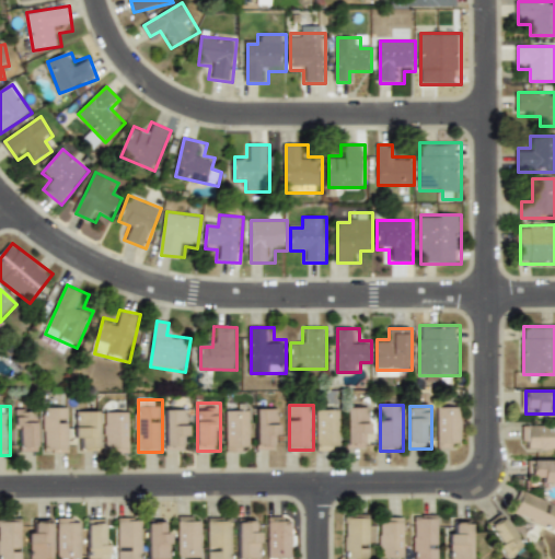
[(47,452),(71,452),(71,407),(47,407),(47,452)]
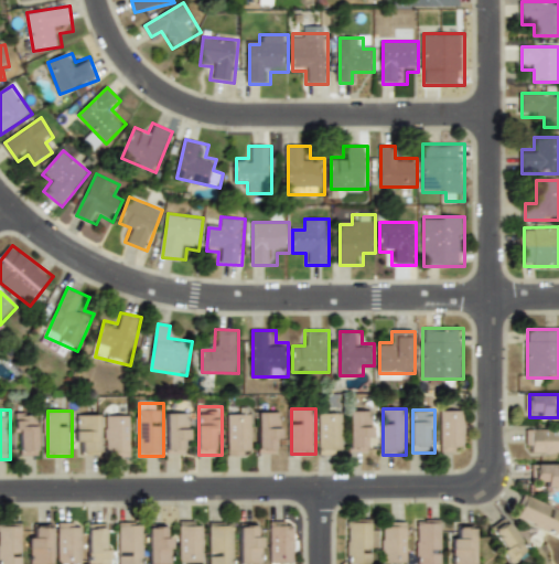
[(352,411),(352,453),(375,453),(374,411),(352,411)]
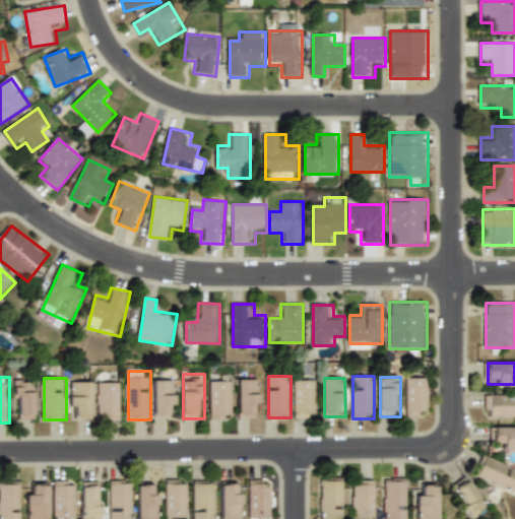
[(431,415),(431,378),(408,378),(408,415),(431,415)]
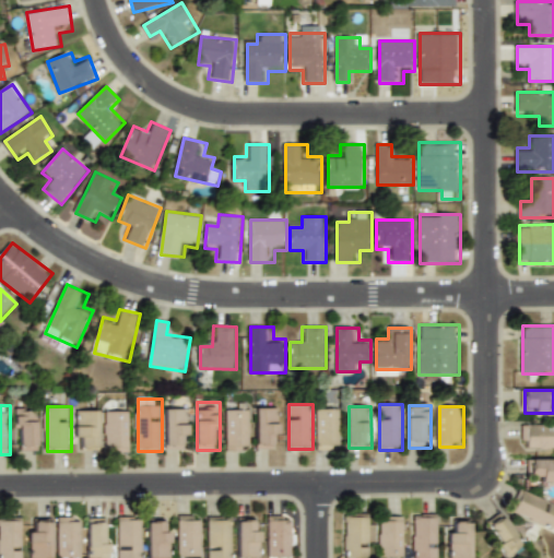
[(258,448),(281,448),(281,407),(258,407),(258,448)]
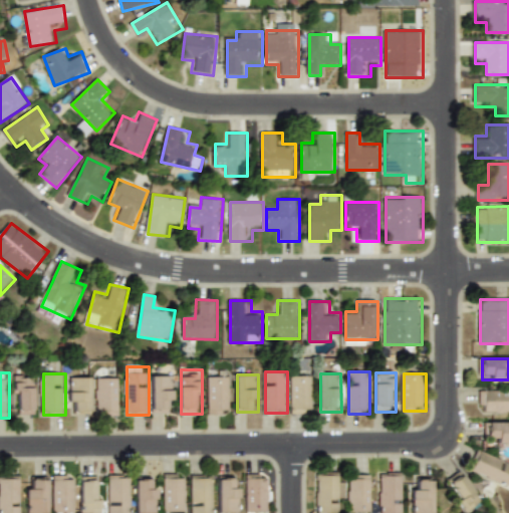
[(18,375),(18,415),(37,415),(37,375),(18,375)]
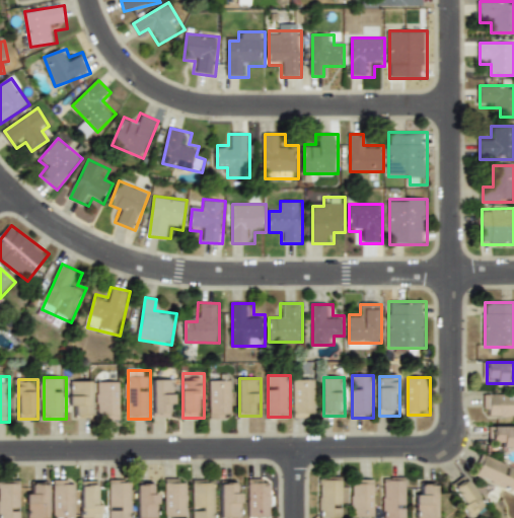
[(295,417),(316,417),(316,379),(295,379),(295,417)]
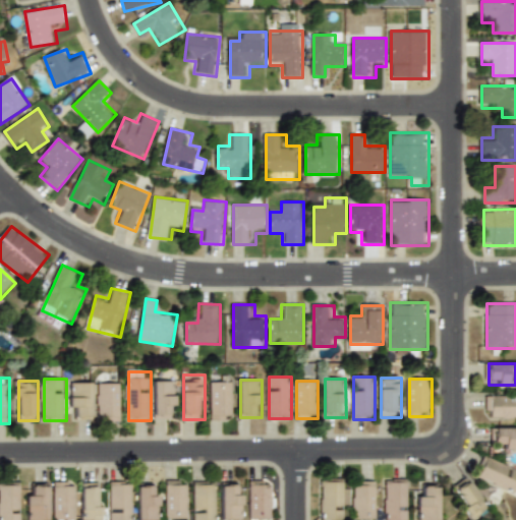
[(95,382),(73,382),(73,418),(95,418),(95,382)]
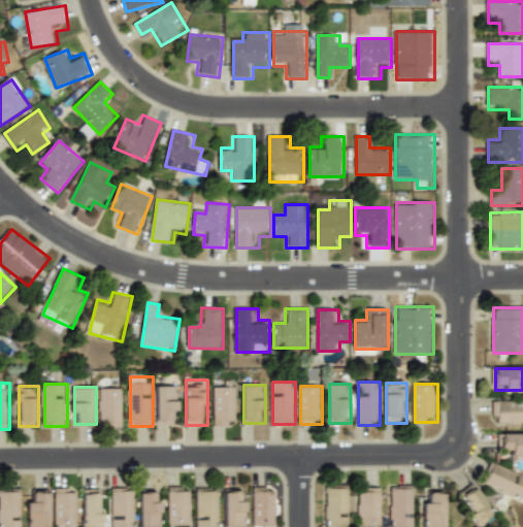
[(180,423),(180,387),(158,387),(158,423),(180,423)]
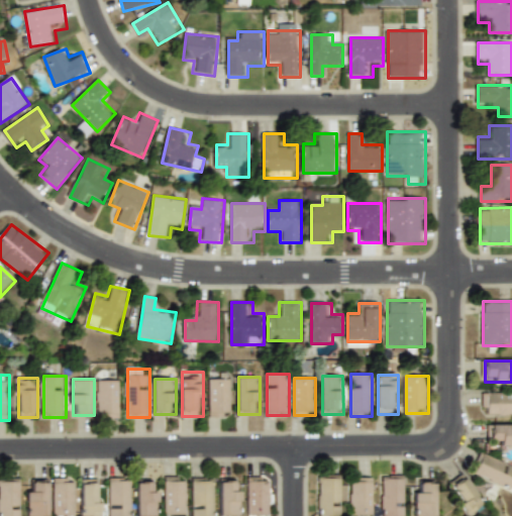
[(231,379),(211,379),(211,417),(231,417),(231,379)]
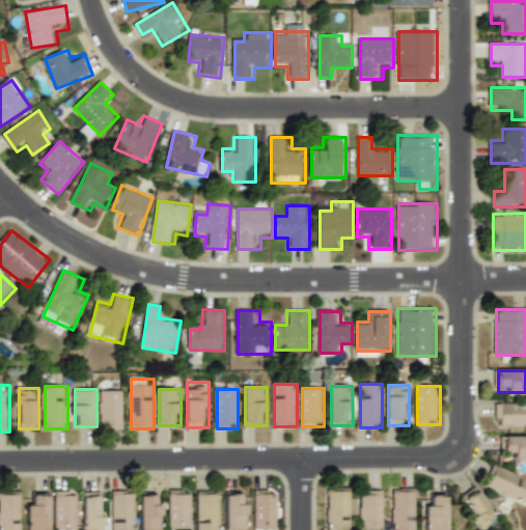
[(126,390),(102,390),(102,429),(126,429),(126,390)]
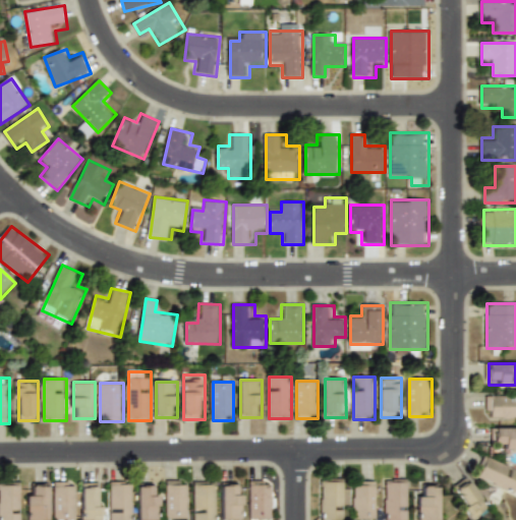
[(515,396),(489,396),(489,417),(515,417),(515,396)]
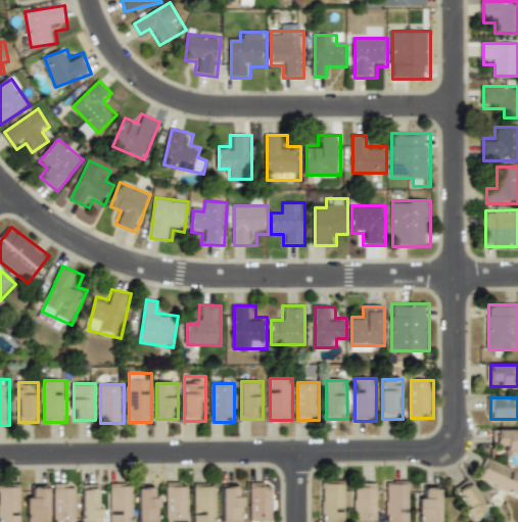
[(517,429),(495,429),(495,451),(517,451),(517,429)]
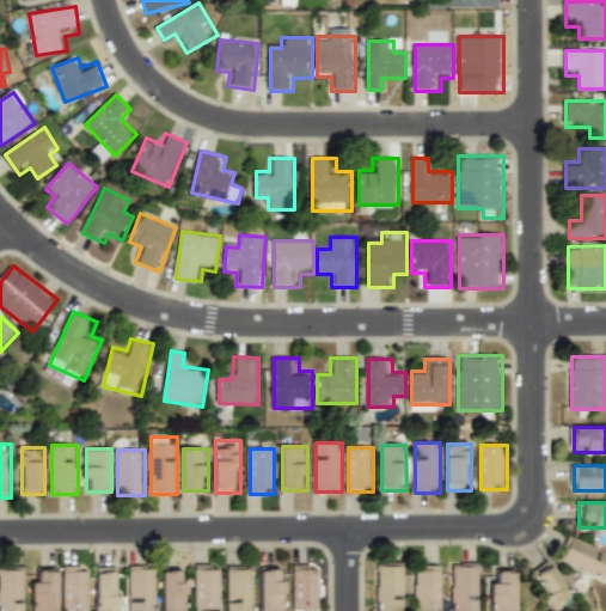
[(562,561),(605,580),(605,550),(573,536),(562,561)]
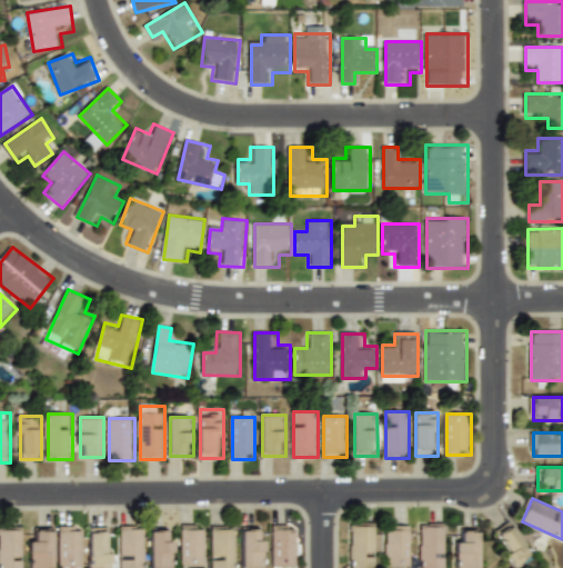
[(378,567),(378,524),(352,524),(352,567),(378,567)]
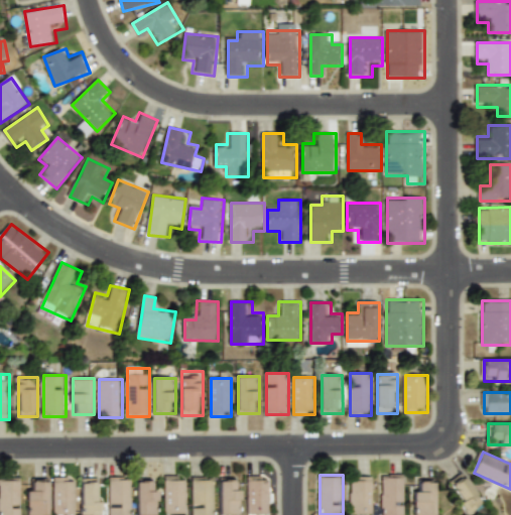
[(383,475),(383,514),(405,514),(405,475),(383,475)]
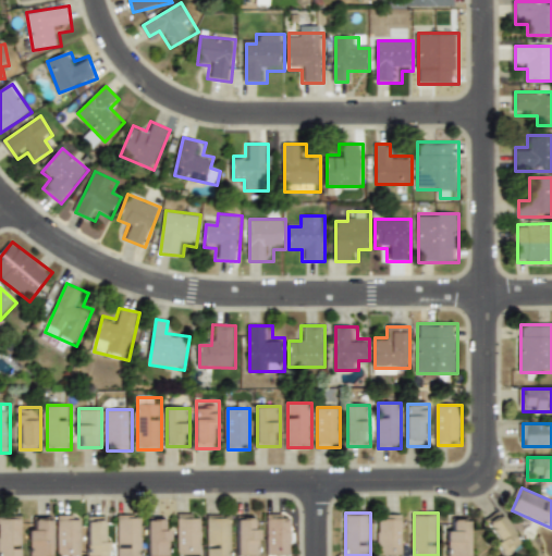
[(508,555),(525,544),(503,514),(487,526),(506,555),(508,555)]
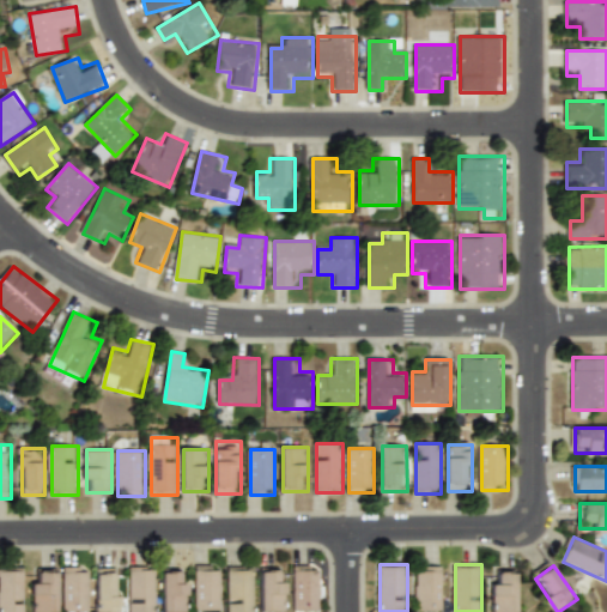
[(198,567),(198,611),(223,611),(223,571),(213,571),(213,567),(198,567)]
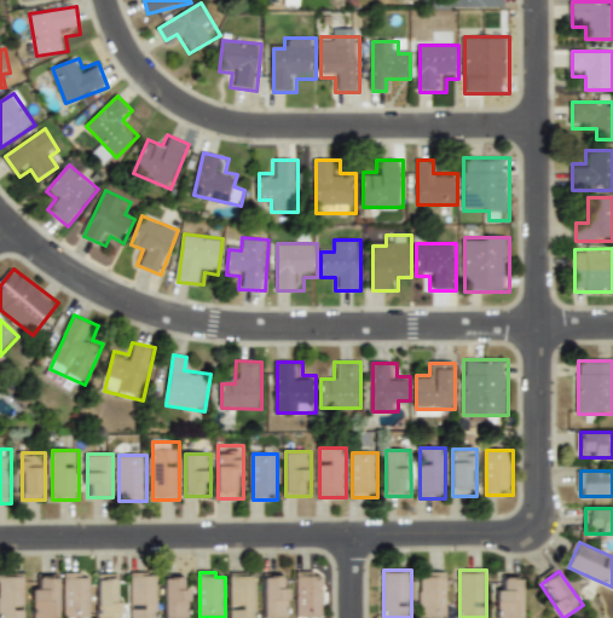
[(325,617),(325,572),(299,572),(299,617),(325,617)]
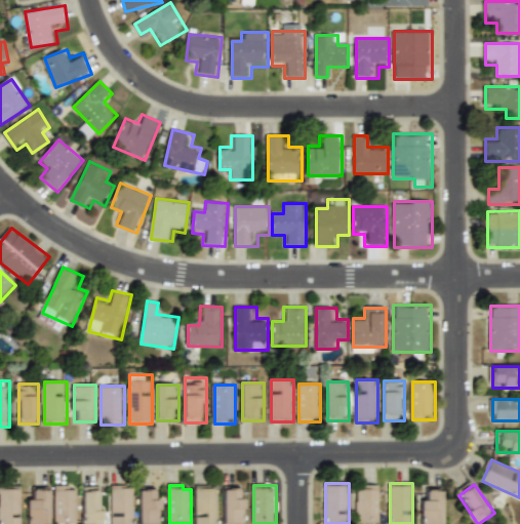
[(381,523),(381,485),(358,485),(358,523),(381,523)]
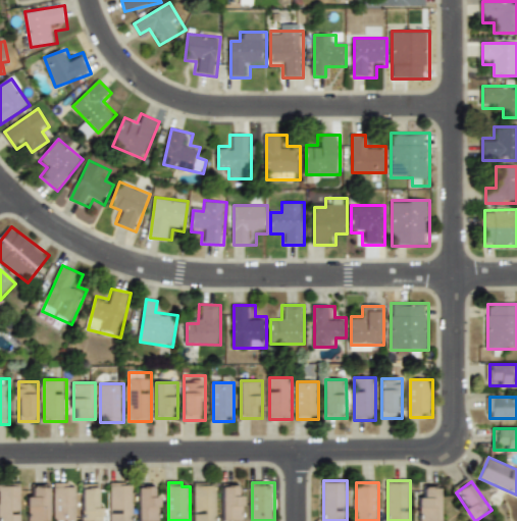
[(23,520),(23,483),(1,483),(1,520),(23,520)]
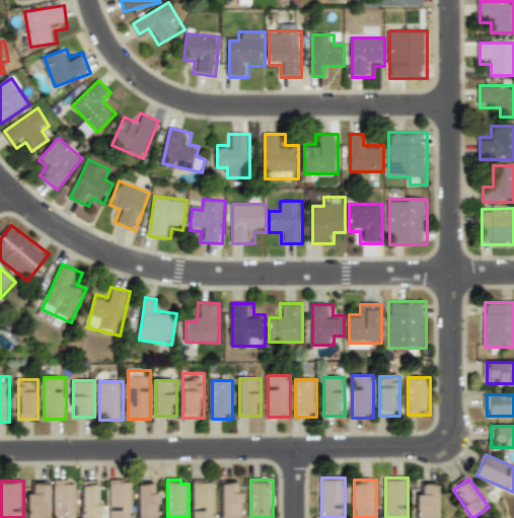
[(77,517),(77,481),(57,481),(57,517),(77,517)]
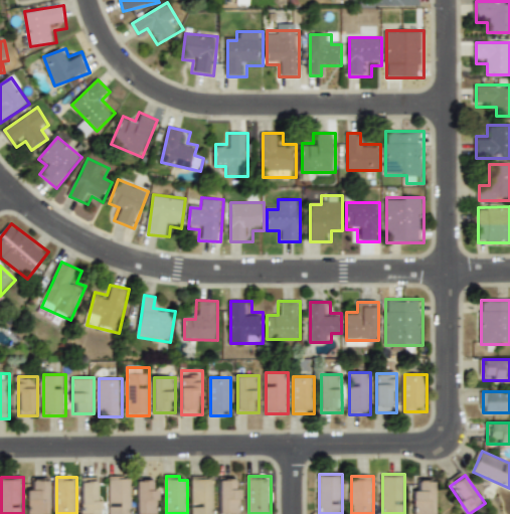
[(111,477),(111,513),(133,513),(133,477),(111,477)]
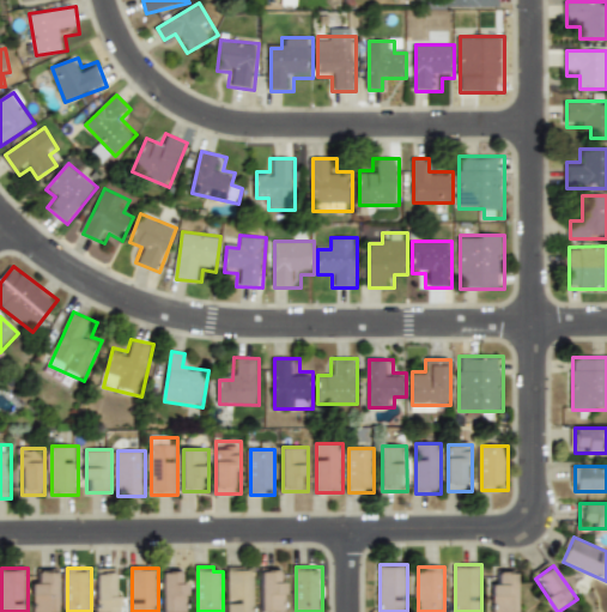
[(520,611),(520,568),(495,568),(495,611),(520,611)]
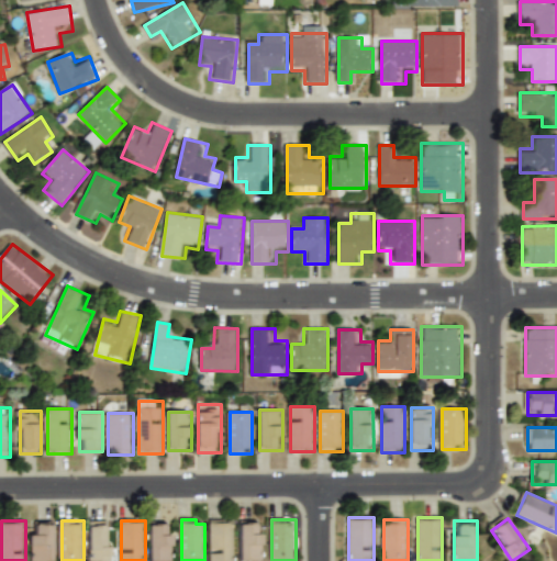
[(55,560),(55,522),(32,522),(32,560),(55,560)]
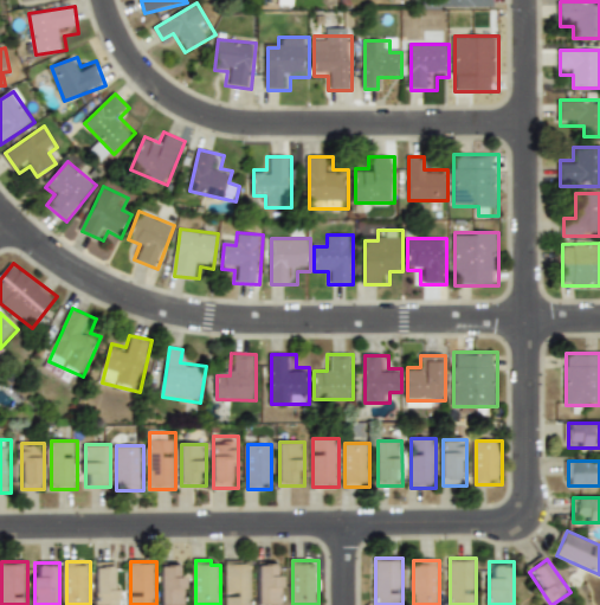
[(121,604),(121,562),(98,562),(98,604),(121,604)]
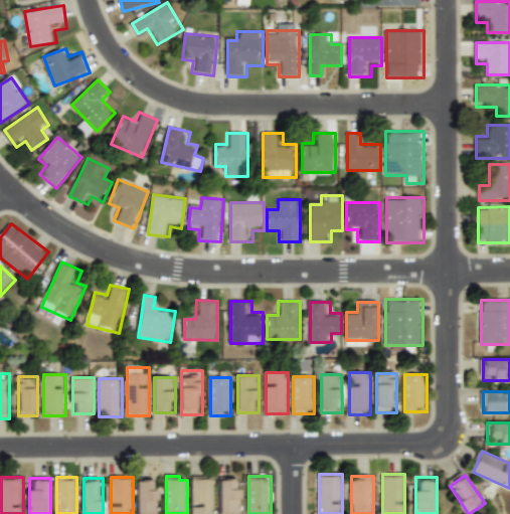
[(215,513),(215,478),(194,478),(194,513),(215,513)]
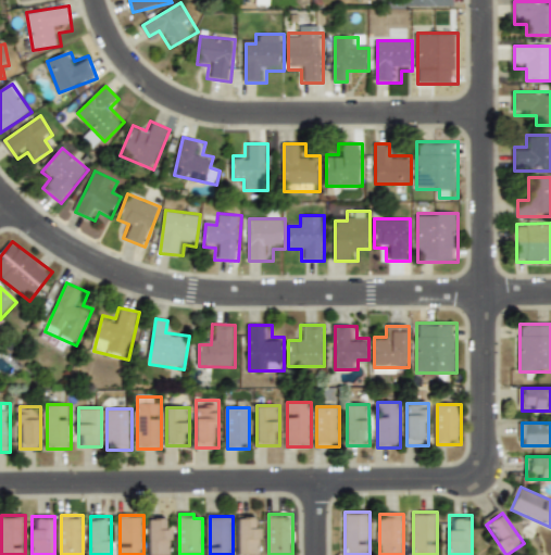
[(239,517),(239,554),(261,554),(261,517),(239,517)]
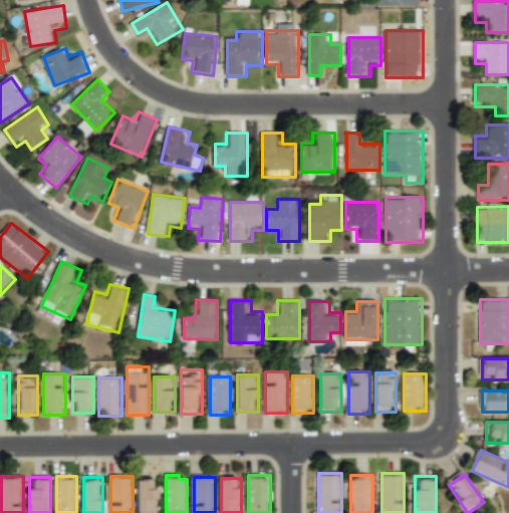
[(158,512),(159,490),(154,490),(154,480),(139,480),(138,512),(158,512)]
